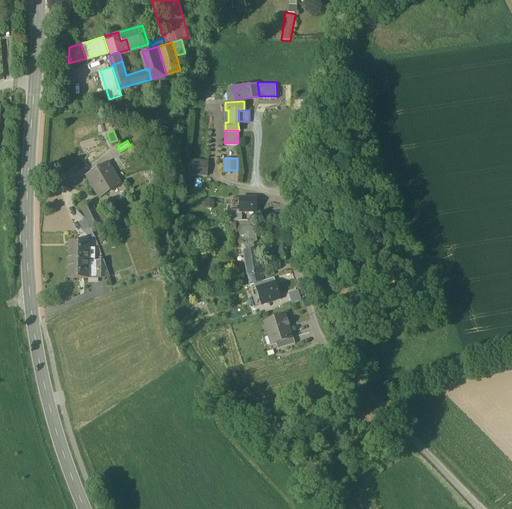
[(189,172),(207,174),(209,160),(191,159),(189,172)]
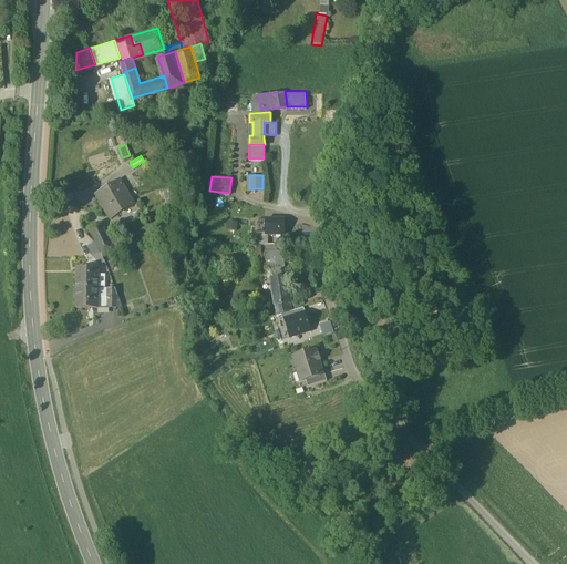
[(95,192),(101,200),(109,195),(111,200),(120,195),(121,197),(127,193),(122,183),(121,181),(121,182),(117,177),(95,192)]
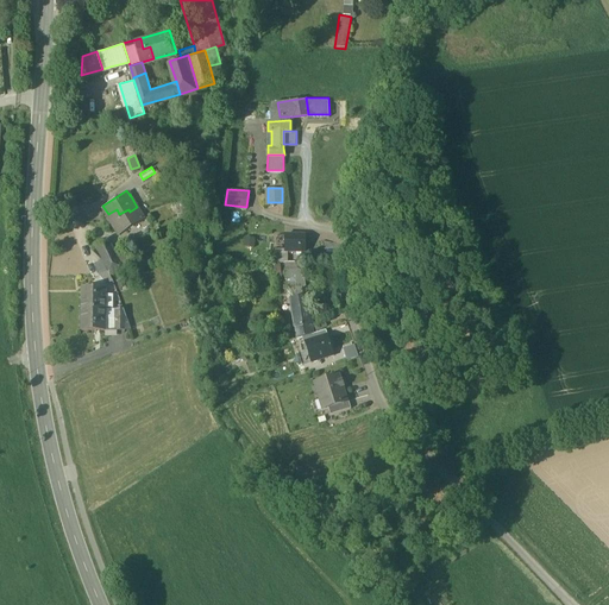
[(144,218),(137,207),(130,212),(129,209),(119,214),(117,209),(108,214),(119,233),(144,218)]
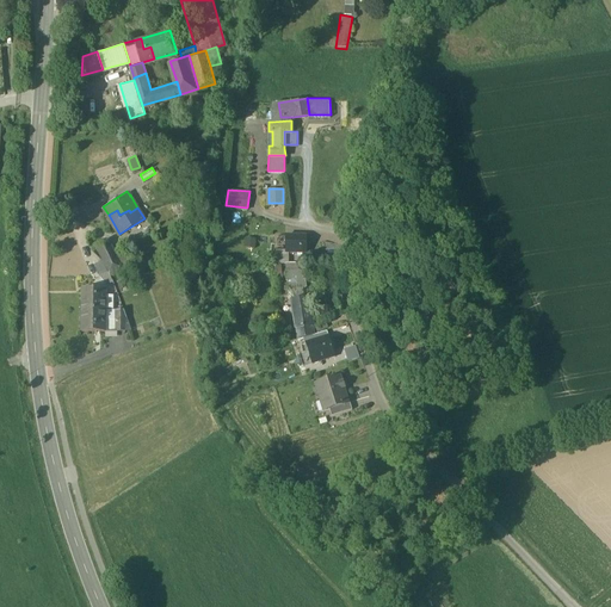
[(290,251),(307,251),(307,234),(285,234),(285,248),(285,251),(290,251)]
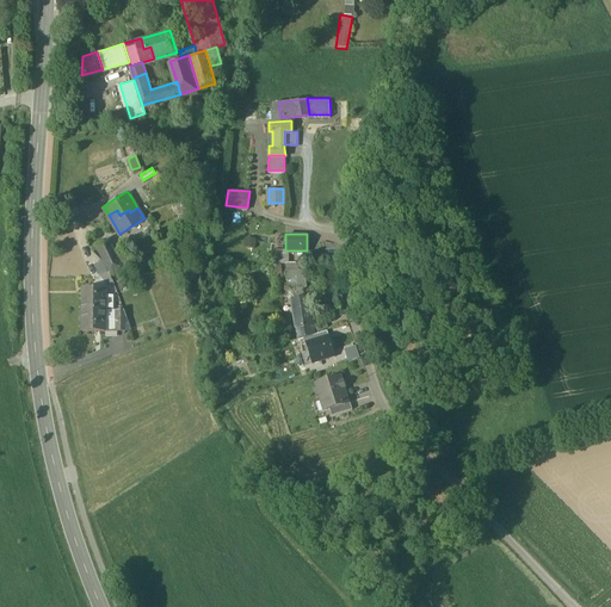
[(109,271),(111,274),(123,268),(107,239),(97,245),(109,270),(109,271)]
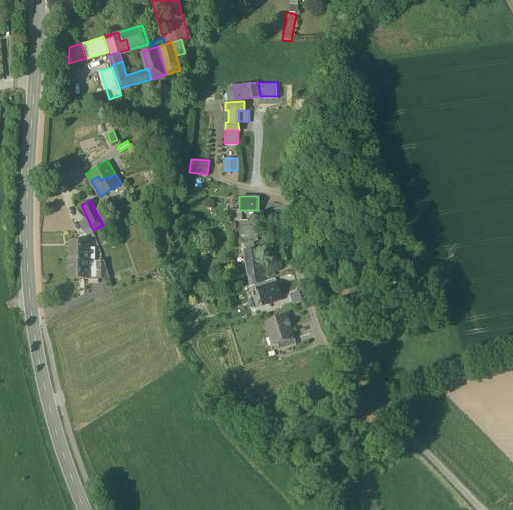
[(239,218),(243,218),(243,210),(239,210),(239,208),(231,208),(231,218),(239,218)]
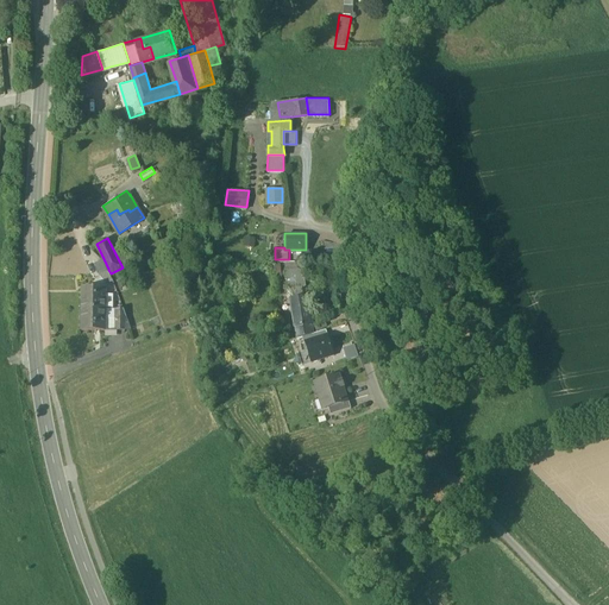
[(94,262),(100,273),(107,270),(102,258),(94,262)]
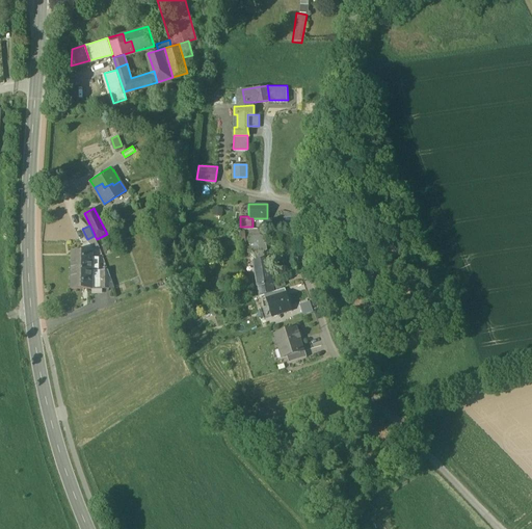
[(248,227),(250,235),(264,233),(263,227),(253,227),(248,227)]
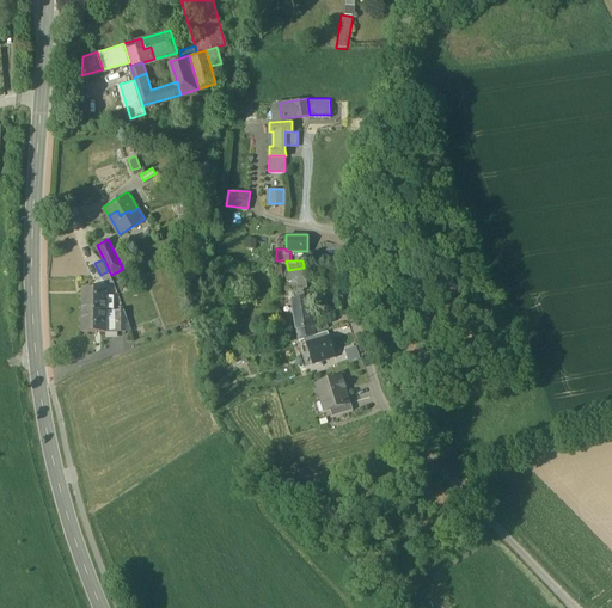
[(306,283),(304,268),(288,270),(291,287),(306,283)]
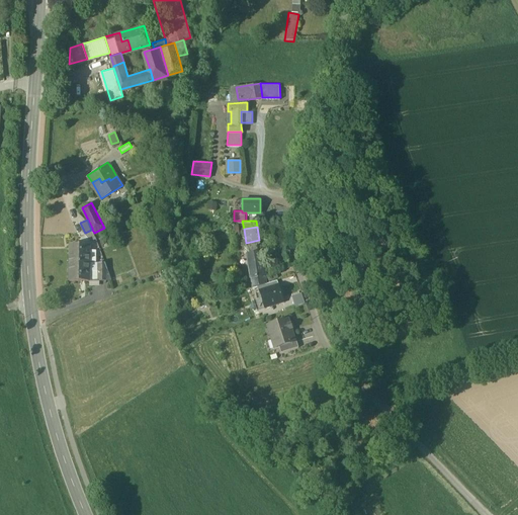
[(92,229),(91,230),(85,233),(91,239),(94,238),(96,238),(94,233),(92,230),(92,229)]
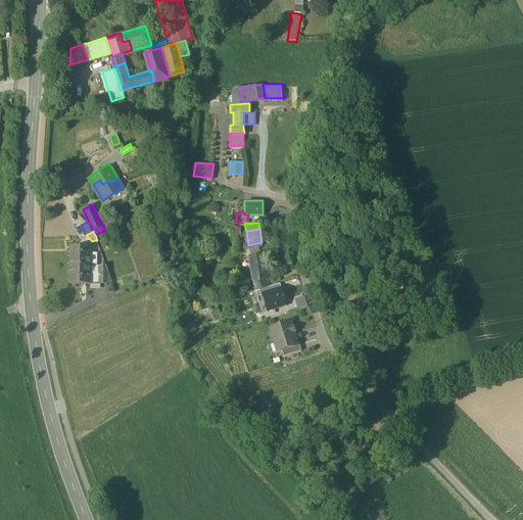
[(69,245),(69,264),(90,264),(90,246),(69,245)]
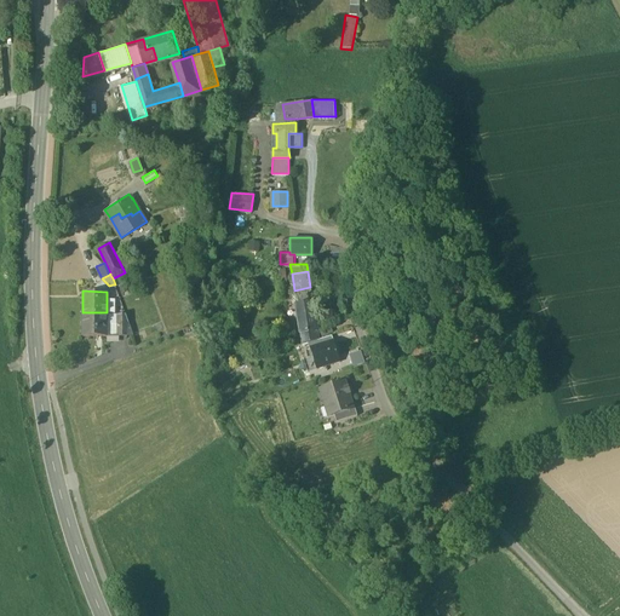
[(300,332),(317,330),(313,301),(297,304),(300,332)]
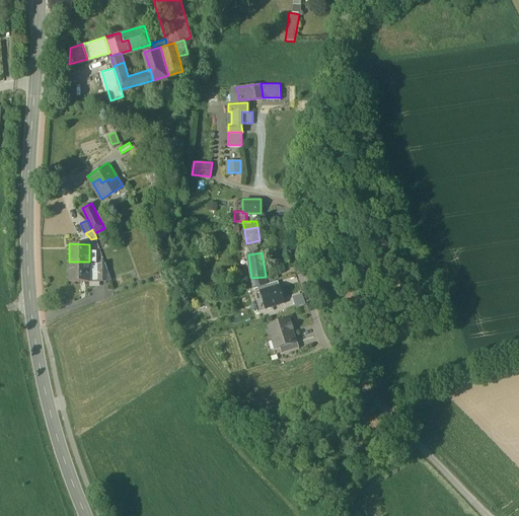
[(69,280),(89,280),(89,262),(69,262),(69,280)]
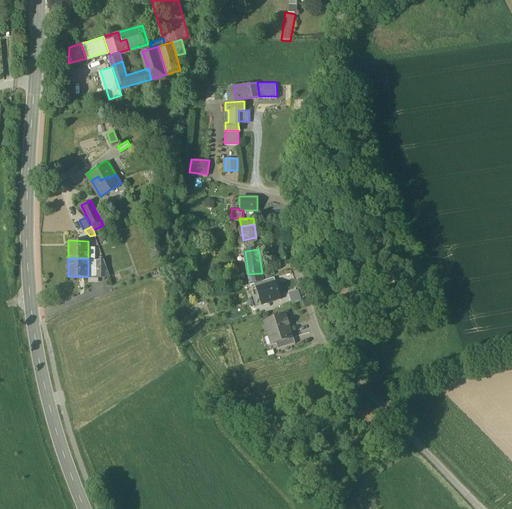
[(97,258),(88,258),(88,276),(97,275),(97,258)]
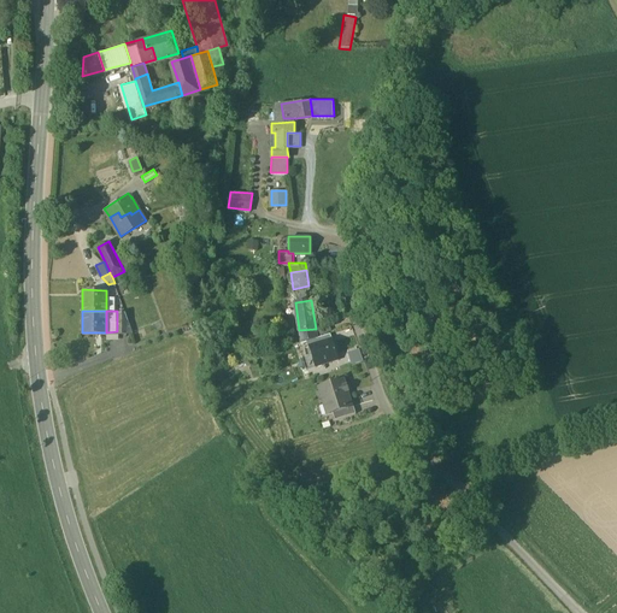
[(316,337),(317,337),(316,329),(299,330),(300,342),(316,337)]
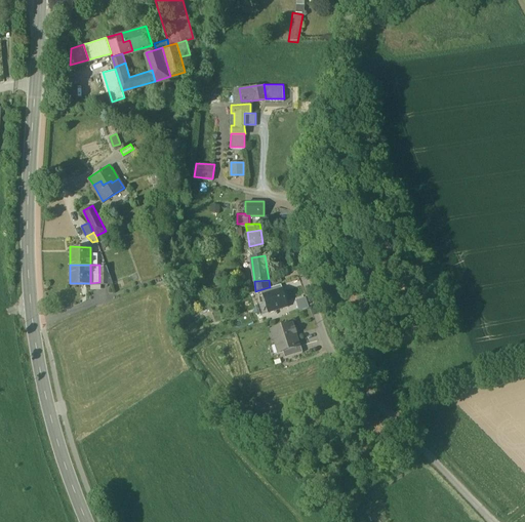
[(270,287),(269,287),(270,292),(282,288),(281,284),(270,287)]
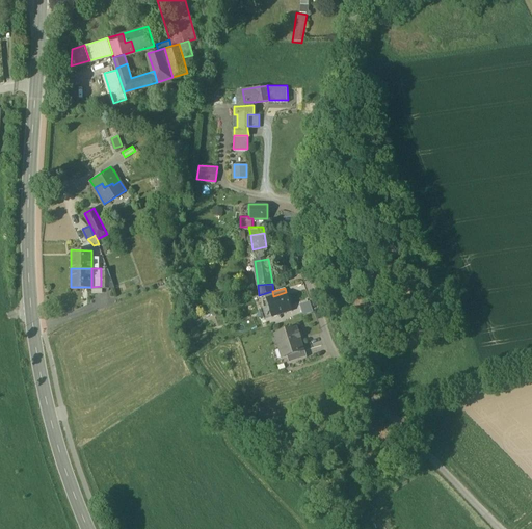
[(268,306),(270,313),(277,311),(278,312),(288,310),(286,303),(289,302),(286,292),(273,296),(266,298),(266,299),(268,306)]
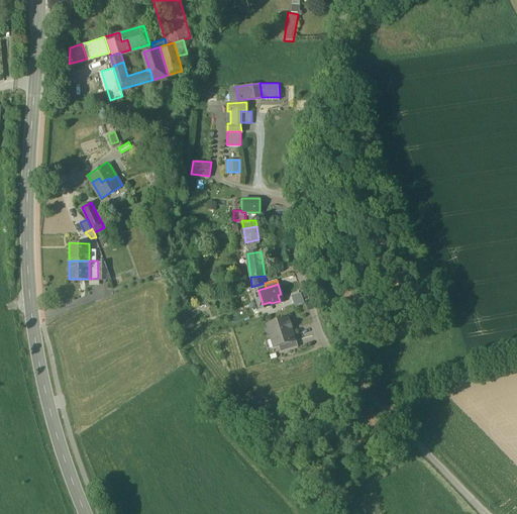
[(292,296),(295,306),(304,303),(301,293),(292,296)]
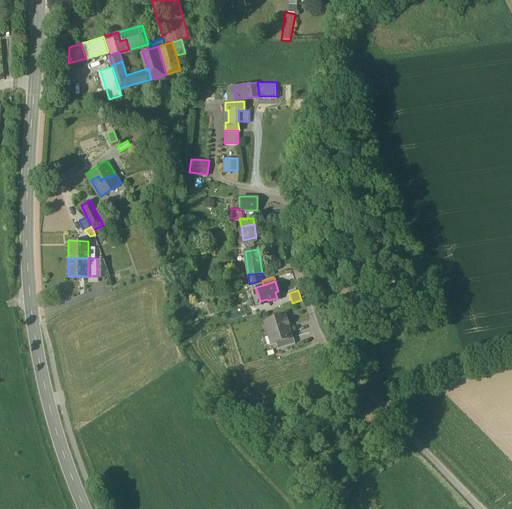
[(260,301),(258,294),(256,295),(251,296),(254,304),(255,306),(261,304),(261,303),(260,301)]
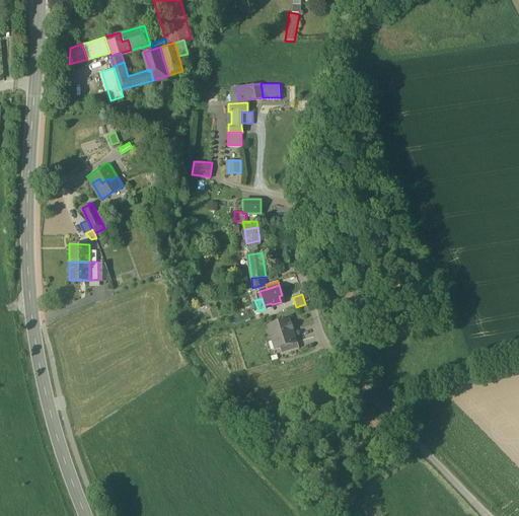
[(275,339),(278,349),(280,348),(296,343),(292,330),(293,329),(292,324),(290,324),(289,320),(268,326),(273,340),(275,339)]
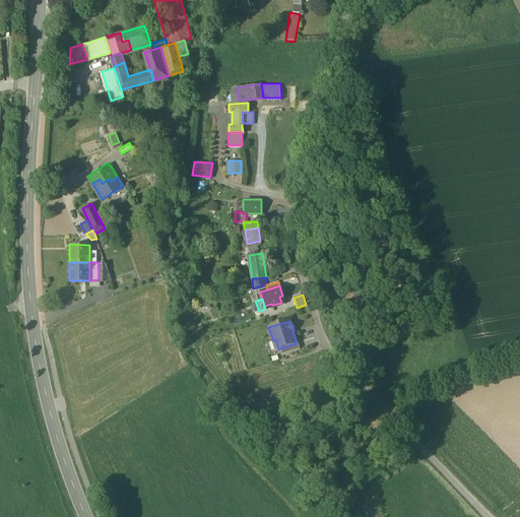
[(280,348),(282,354),(300,349),(298,343),(297,343),(280,348)]
